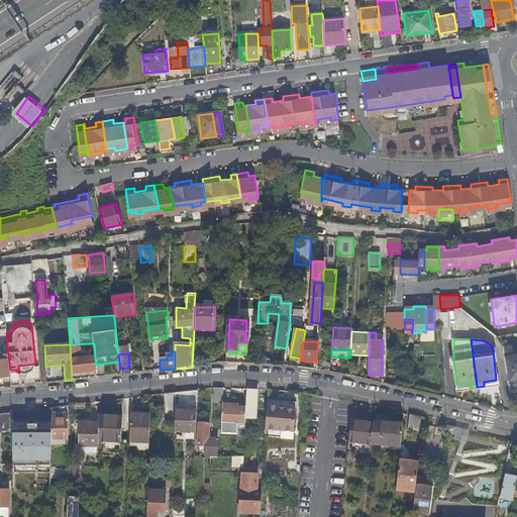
[(508,381),(516,379),(516,353),(504,355),(508,381)]
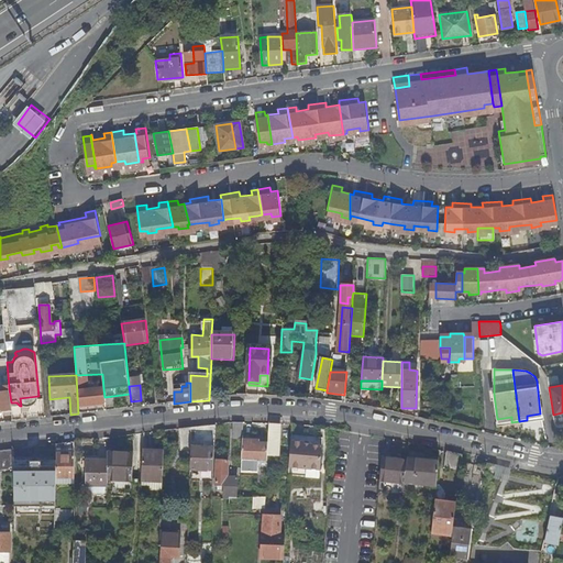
[(0,414),(2,414),(2,410),(11,409),(11,403),(9,388),(0,388),(0,414)]
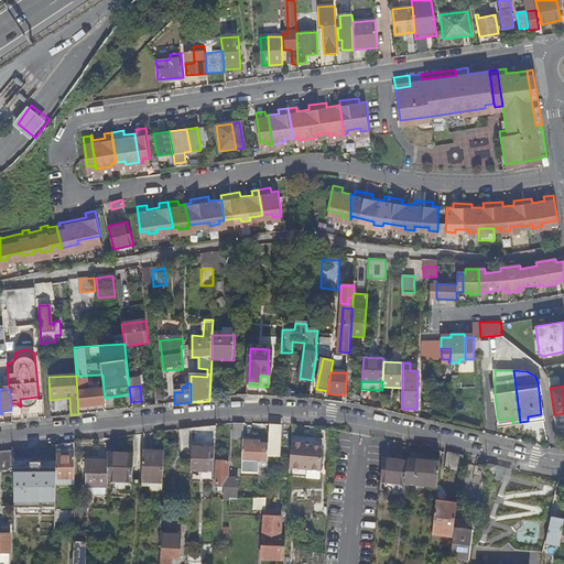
[(78,407),(105,404),(105,398),(104,389),(77,391),(78,407)]
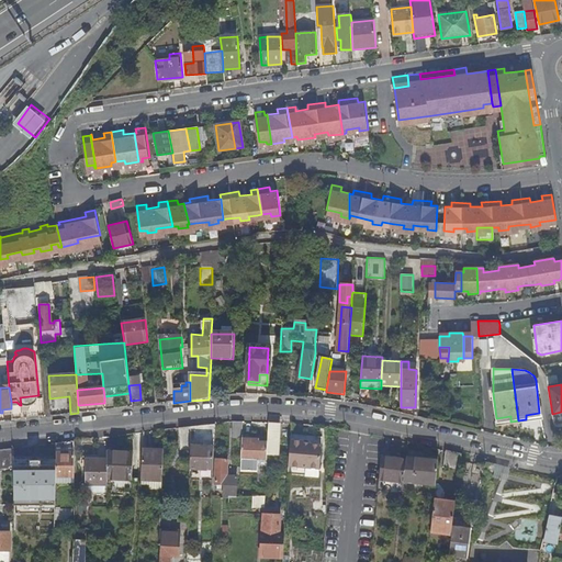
[(38,395),(20,397),(21,405),(23,406),(24,406),(26,407),(29,406),(31,406),(32,405),(34,404),(35,403),(36,401),(37,400),(38,397),(38,395)]
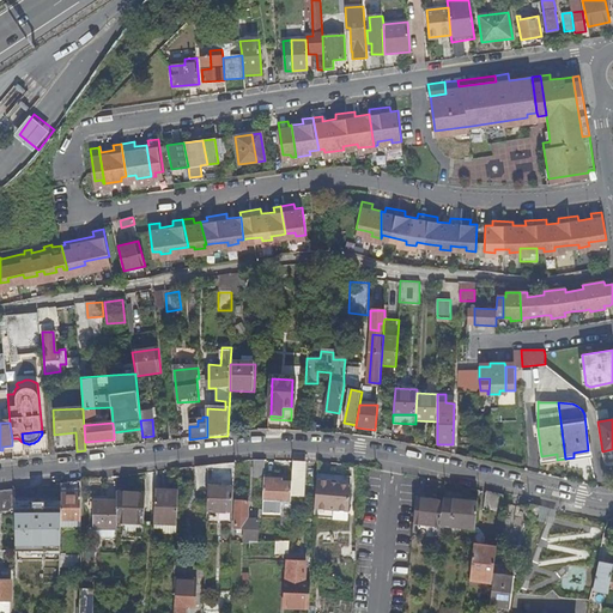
[(265,478),(266,461),(255,462),(255,477),(265,478)]
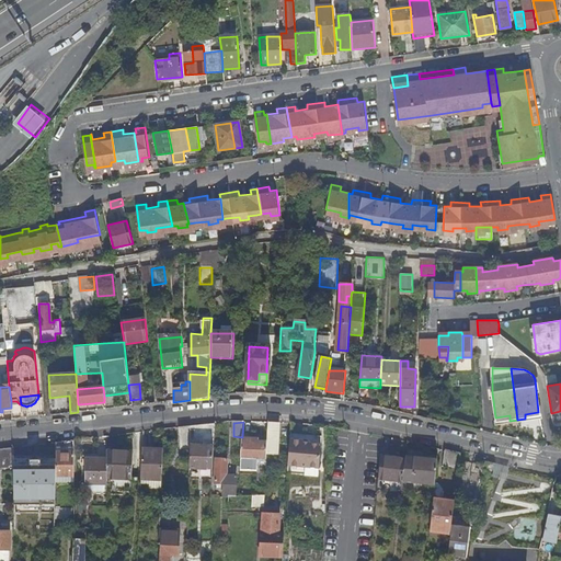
[(278,423),(268,422),(267,442),(266,454),(277,454),(278,423)]
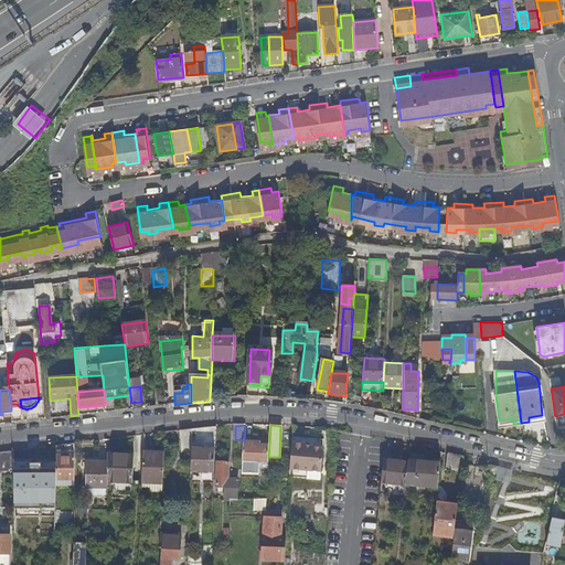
[(214,473),(217,428),(196,430),(196,446),(192,446),(192,454),(191,472),(214,473)]
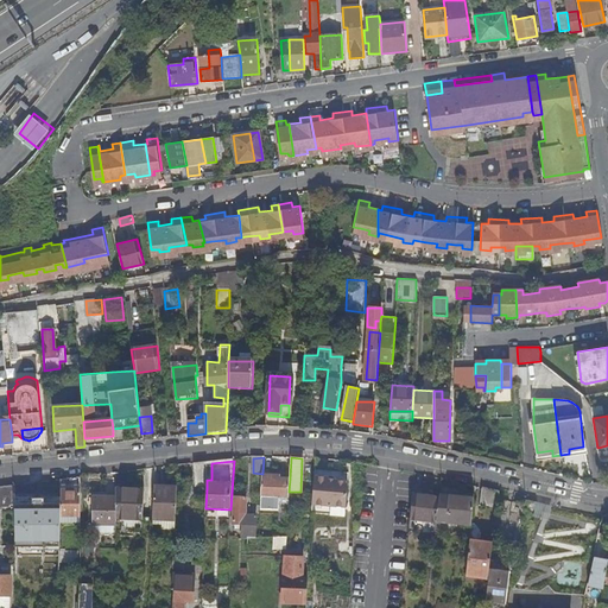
[(207,480),(207,463),(194,464),(196,488),(207,488),(207,480)]
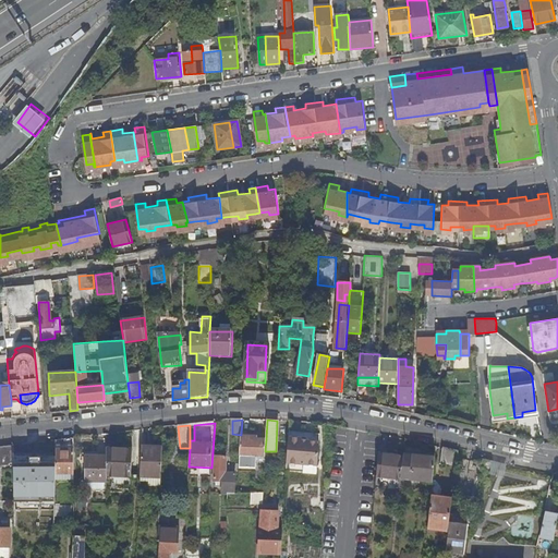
[(265,451),(266,439),(256,439),(256,440),(254,440),(254,436),(241,436),(240,446),(239,468),(255,469),(256,457),(265,457),(265,451)]
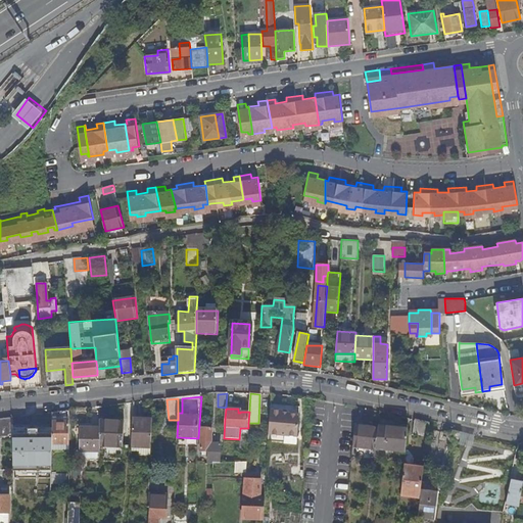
[(69,448),(69,411),(60,411),(60,417),(55,417),(55,423),(52,423),(52,426),(52,430),(51,448),(69,448)]
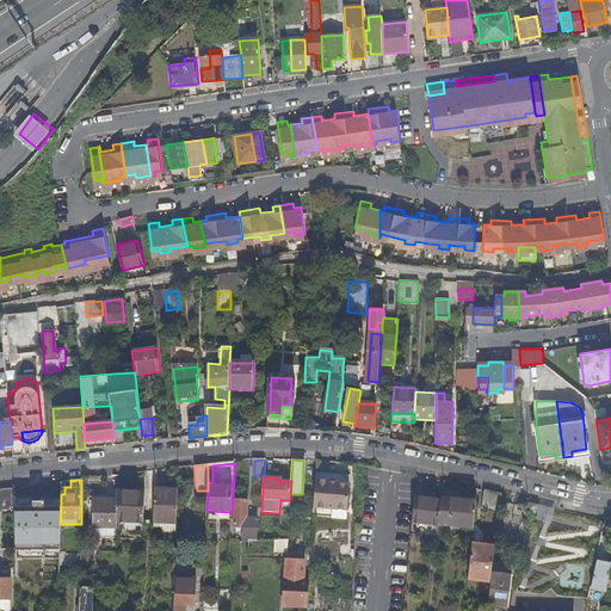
[(329,481),(315,480),(314,508),(346,511),(349,485),(337,483),(335,483),(335,486),(329,485),(329,481)]
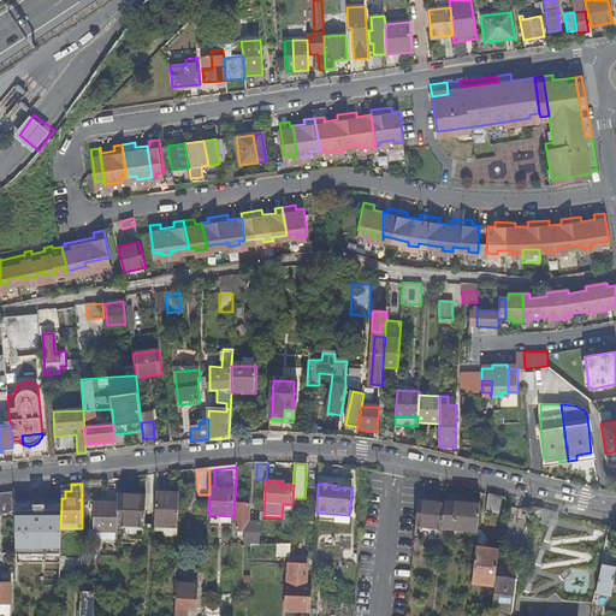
[(15,501),(15,491),(0,492),(0,511),(15,511),(15,501)]
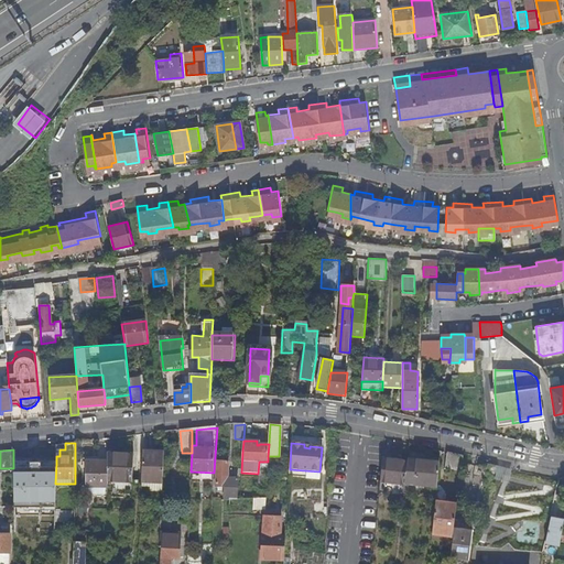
[(163,485),(164,454),(142,453),(142,484),(163,485)]
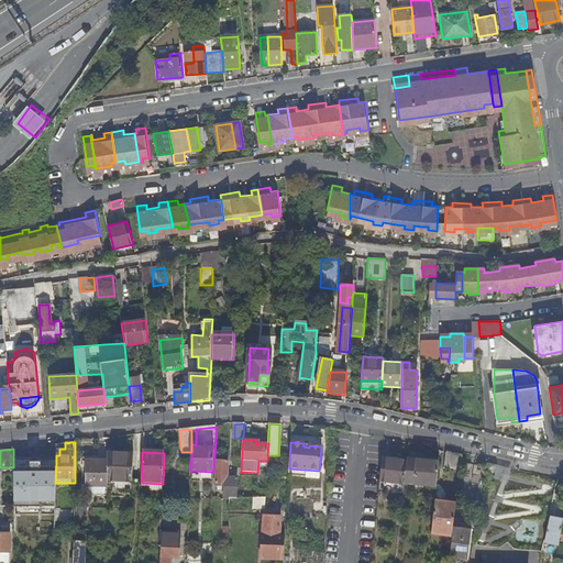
[(119,482),(119,454),(107,453),(107,459),(107,462),(107,482),(119,482)]
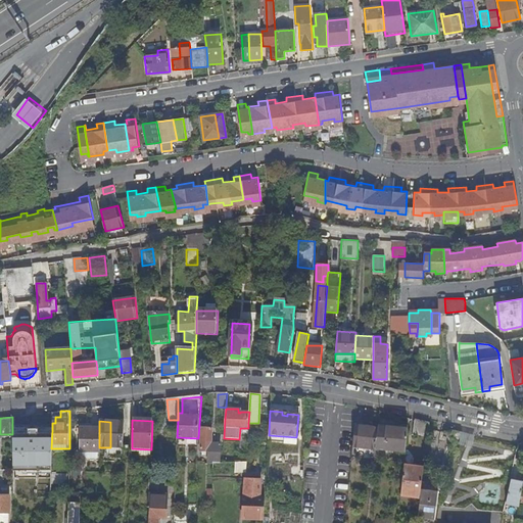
[(123,447),(124,422),(110,422),(110,447),(123,447)]
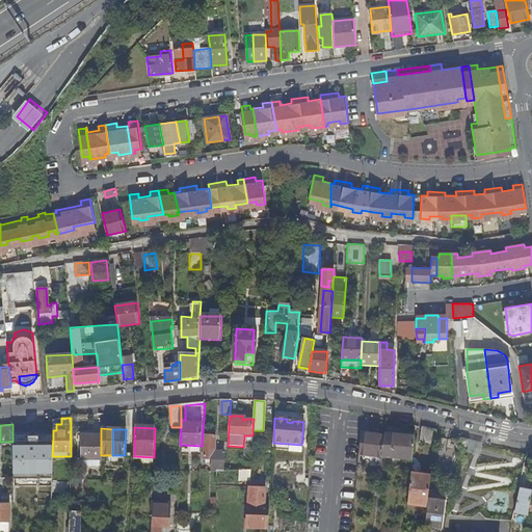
[(53,433),(12,432),(12,442),(11,468),(52,469),(52,456),(53,437),(53,433)]
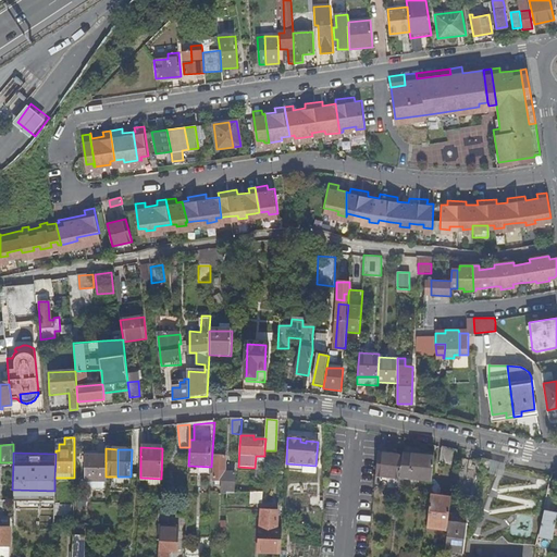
[(225,471),(226,456),(214,455),(213,481),(222,481),(222,493),(234,493),(235,472),(225,471)]
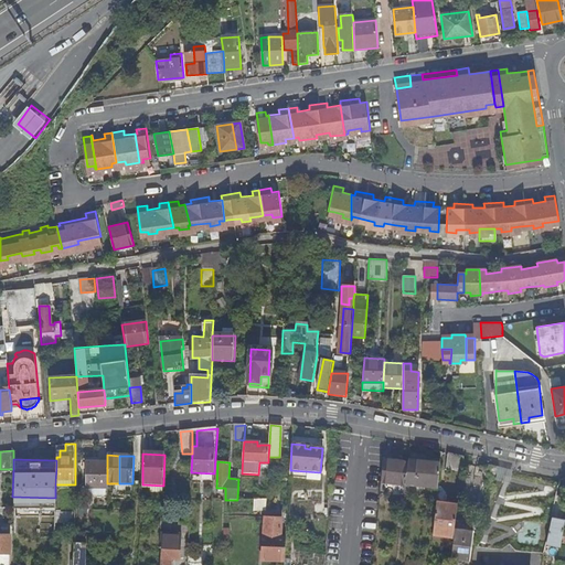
[(462,473),(462,465),(447,461),(446,470),(462,473)]
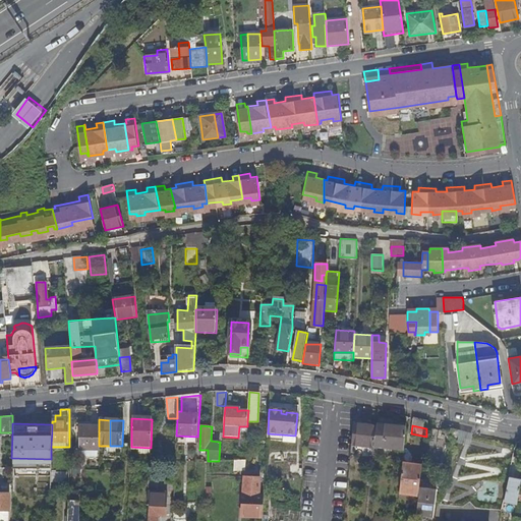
[(99,450),(99,446),(99,427),(76,426),(75,449),(78,449),(97,450),(99,450)]
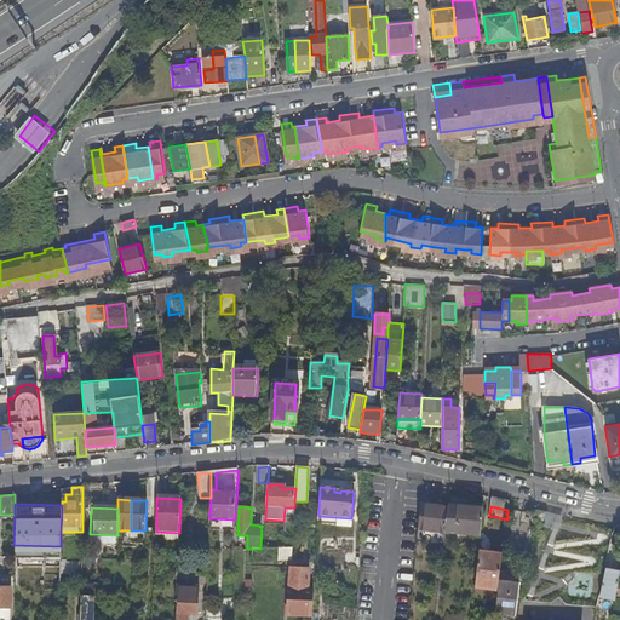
[(537,510),(533,522),(545,523),(547,514),(537,510)]
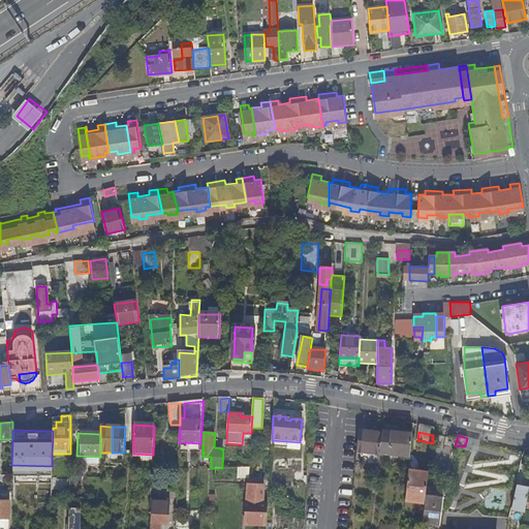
[(379,460),(382,439),(359,436),(356,458),(379,460)]
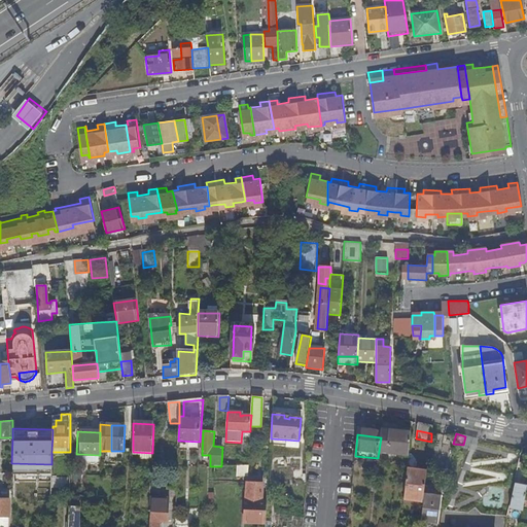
[(408,462),(410,438),(381,435),(381,437),(378,458),(378,459),(408,462)]
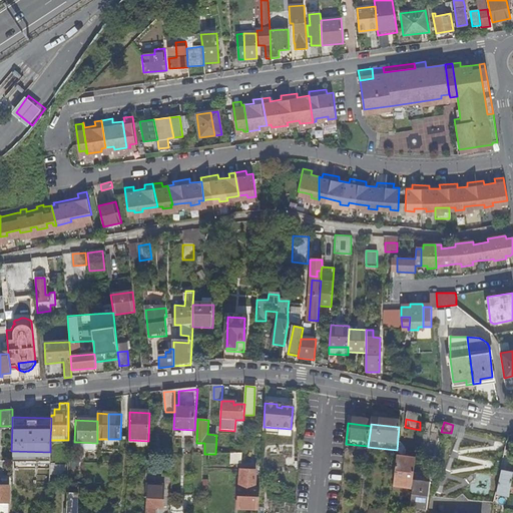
[(240,463),(241,453),(230,454),(229,464),(240,463)]
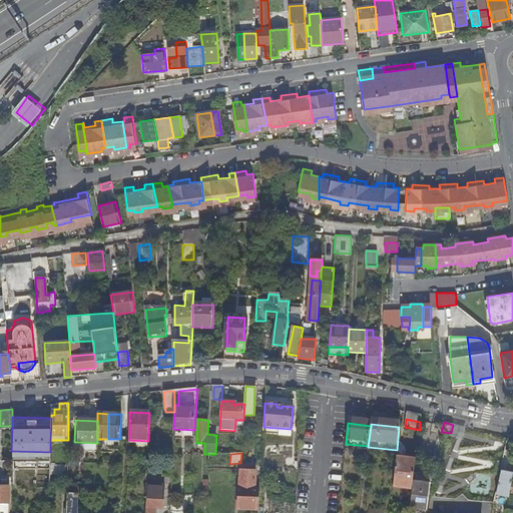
[(286,457),(286,454),(269,453),(268,469),(269,469),(275,469),(284,469),(284,472),(288,472),(288,466),(296,466),(296,458),(286,457)]
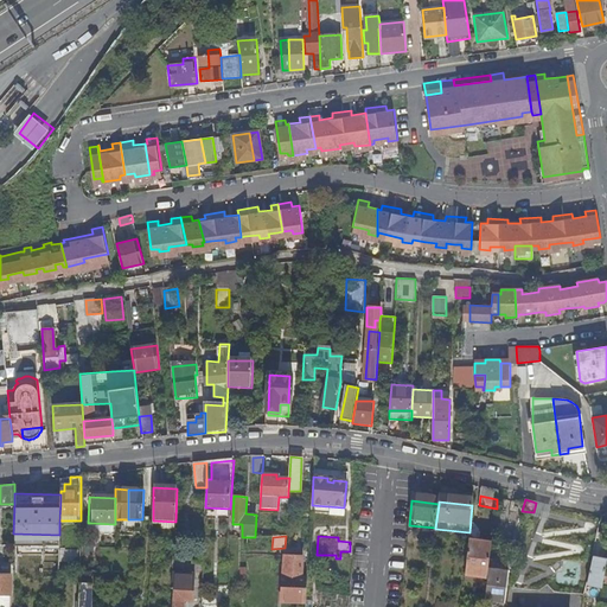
[(468,540),(465,575),(487,577),(489,568),(492,543),(468,540)]
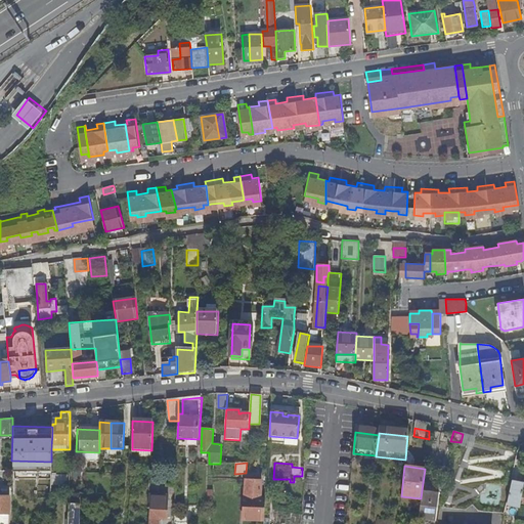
[(243,519),(264,520),(265,498),(260,498),(262,481),(246,480),(243,519)]
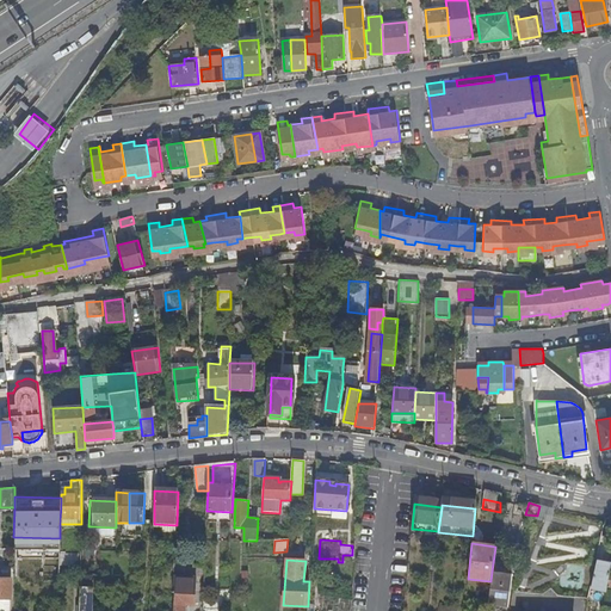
[(594,606),(603,608),(604,605),(610,565),(596,562),(586,599),(596,602),(594,606)]
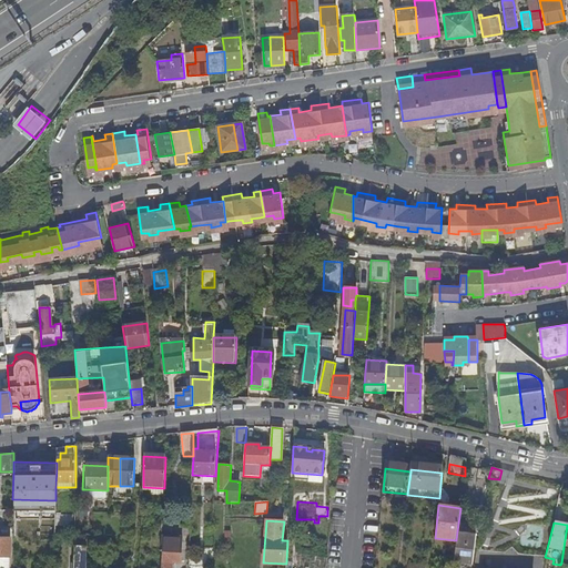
[(473,534),(457,531),(456,540),(454,560),(472,563),(476,537),(473,534)]
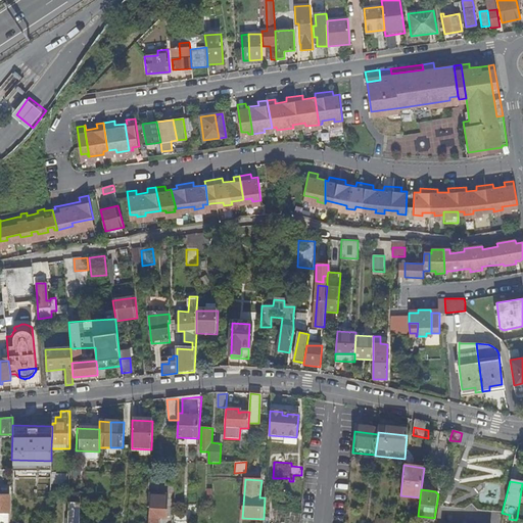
[(169,496),(148,494),(147,517),(149,517),(148,522),(158,522),(158,518),(168,518),(169,496)]
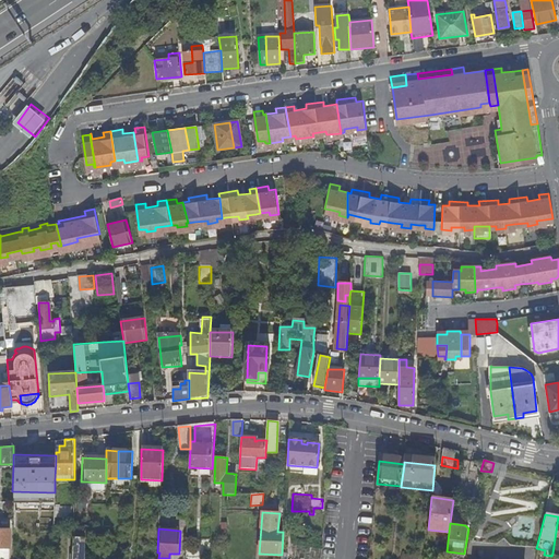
[(0,558),(7,558),(9,558),(10,530),(0,530),(0,558)]
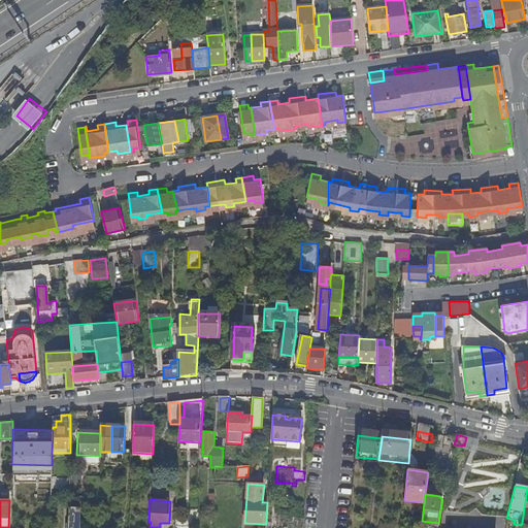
[(77,504),(69,504),(67,527),(77,527),(78,507),(77,507),(77,504)]
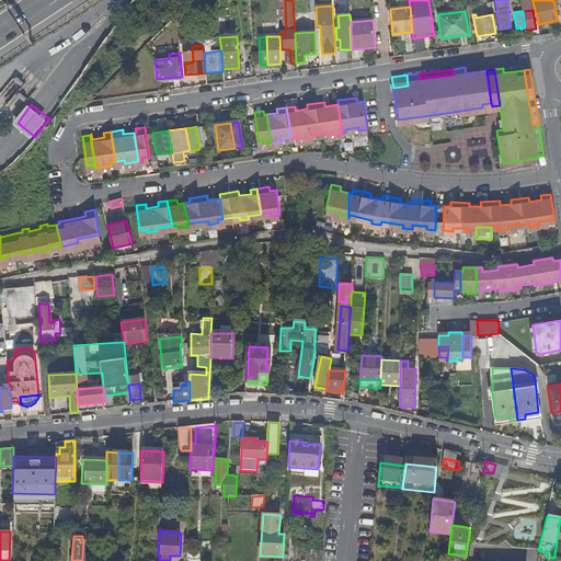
[(293,560),(294,551),(285,551),(284,560),(293,560)]
